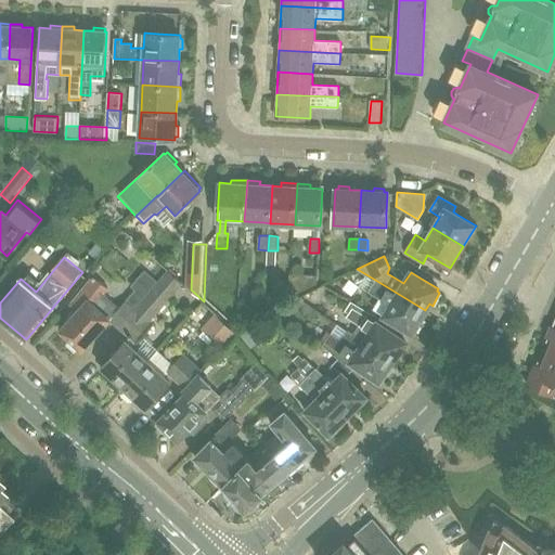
[(159,350),(144,337),(154,326),(150,323),(184,284),(169,270),(146,296),(118,327),(138,345),(134,348),(126,340),(101,368),(112,377),(111,382),(121,391),(159,350)]
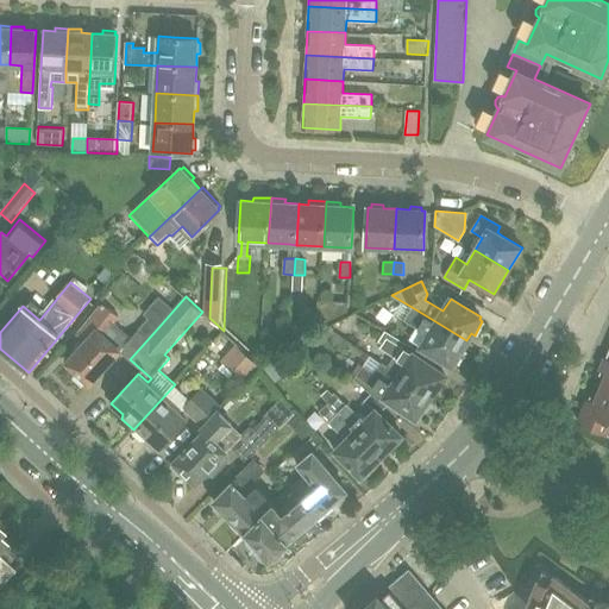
[(320,302),(319,328),(349,313),(349,303),(320,302)]
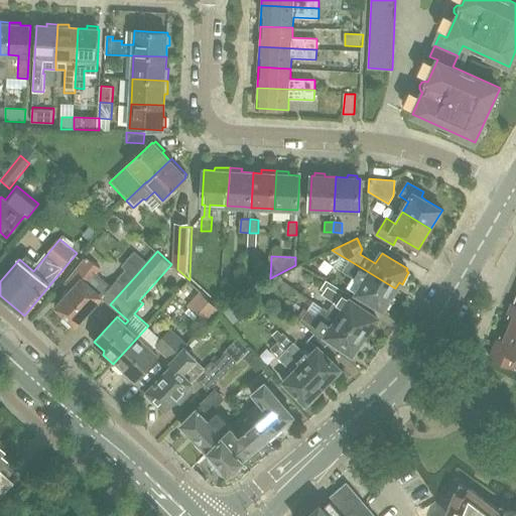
[(112,285),(97,272),(101,269),(89,258),(66,282),(73,288),(55,307),(65,315),(62,317),(72,326),(74,324),(76,326),(102,296),(110,304),(136,275),(128,267),(112,285)]
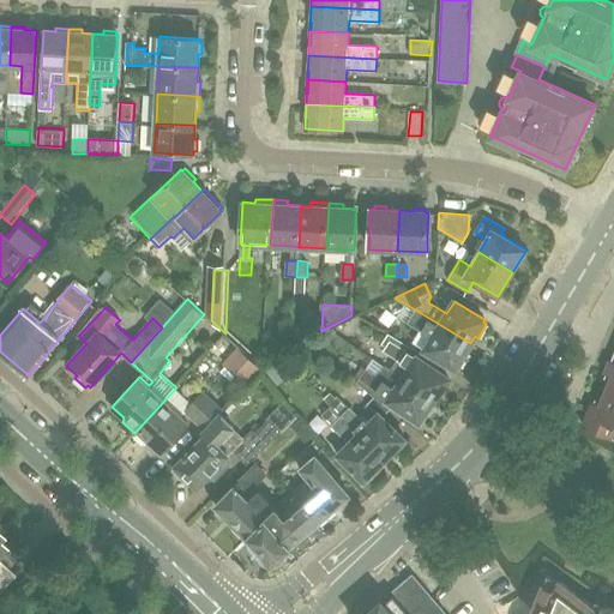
[(470,343),(415,309),(407,323),(432,338),(425,349),(434,356),(456,368),(457,366),(459,367),(468,354),(465,351),(470,343)]
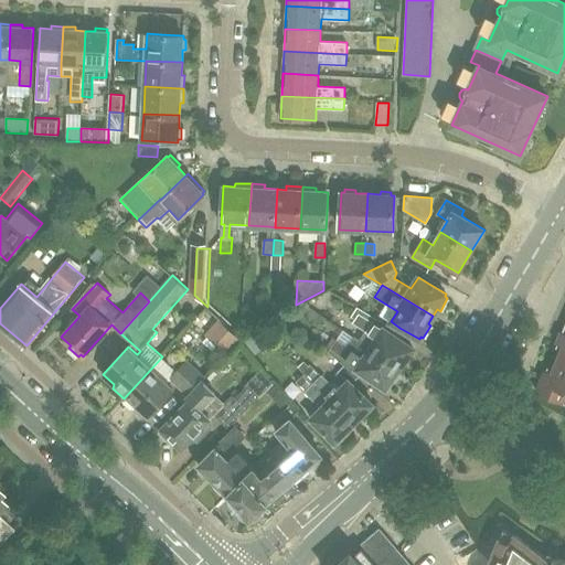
[(414,348),(387,330),(390,327),(358,308),(351,318),(354,320),(352,322),(366,331),(361,339),(404,368),(411,359),(407,356),(414,348)]
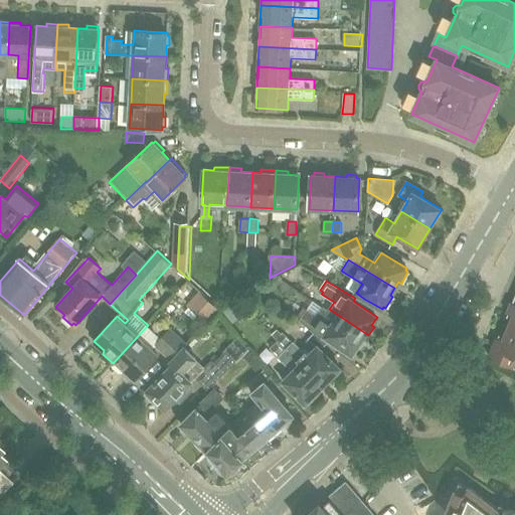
[(199,293),(188,305),(206,321),(217,310),(199,293)]
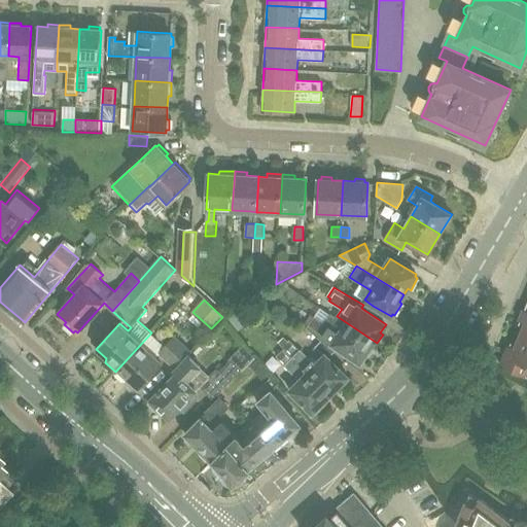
[(229,317),(240,330),(254,318),(243,305),(229,317)]
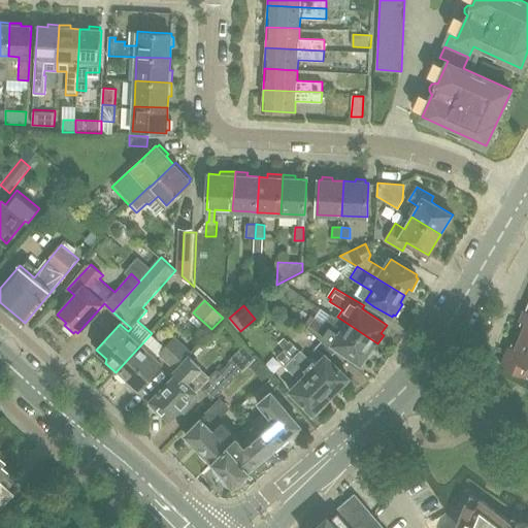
[(377,343),(337,317),(333,315),(332,317),(330,316),(324,325),(317,320),(311,328),(332,344),(361,363),(366,355),(368,357),(377,343)]
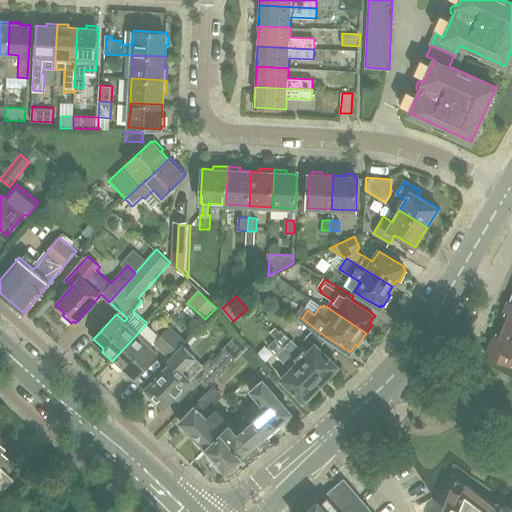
[(170,326),(156,340),(153,337),(157,333),(147,323),(112,361),(121,369),(124,368),(134,377),(160,349),(170,358),(183,345),(186,342),(170,326)]
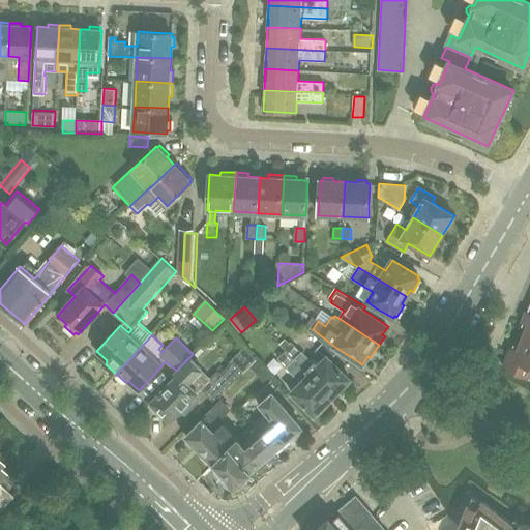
[(529,340),(523,337),(520,347),(513,344),(504,367),(526,377),(529,379),(529,340)]
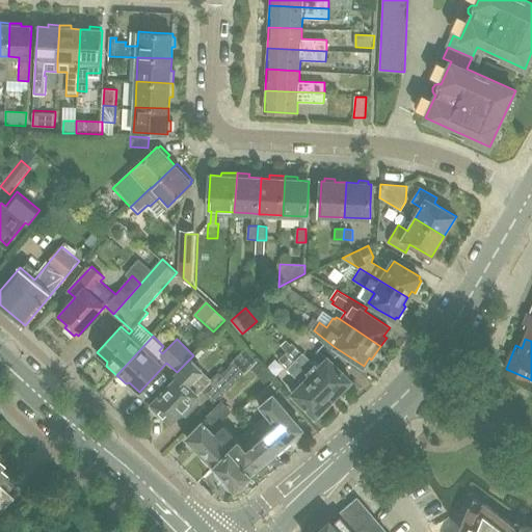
[(286,351),(291,346),(287,341),(282,346),(286,351)]
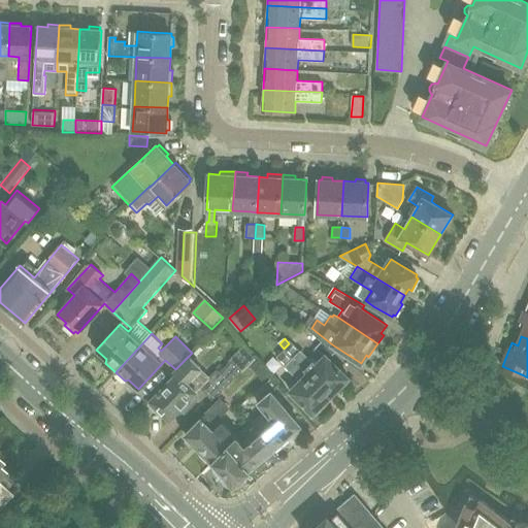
[(293,358),(334,397),(350,381),(348,378),(349,377),(334,363),(329,358),(335,352),(324,342),(317,350),(324,356),(315,365),(301,351),(293,358)]
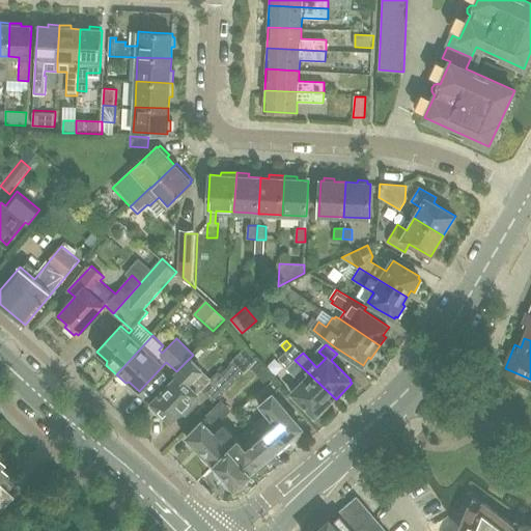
[(318,417),(336,399),(295,360),(287,352),(279,360),(302,382),(290,393),(315,416),(315,415),(318,417)]
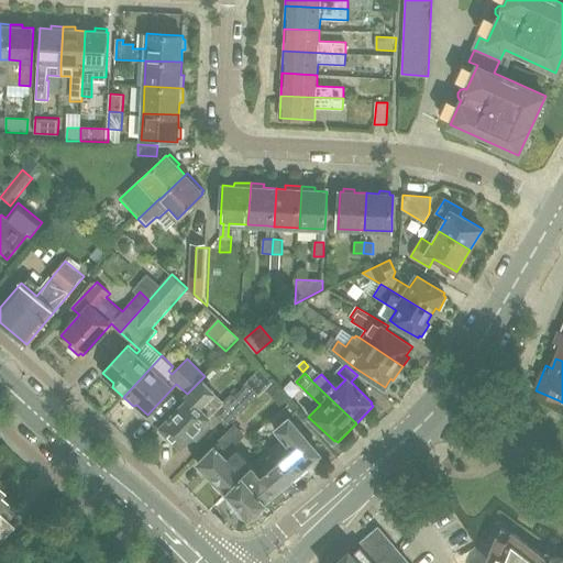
[(223,405),(212,395),(214,393),(201,379),(187,394),(185,396),(188,398),(159,427),(162,429),(159,431),(169,441),(172,439),(181,448),(195,433),(199,437),(212,423),(208,419),(214,414),(229,427),(263,393),(252,382),(236,398),(233,395),(223,405)]
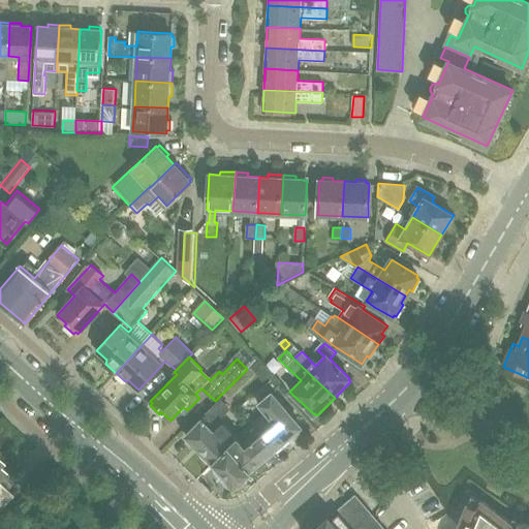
[(271,373),(257,359),(251,366),(263,380),(271,373)]
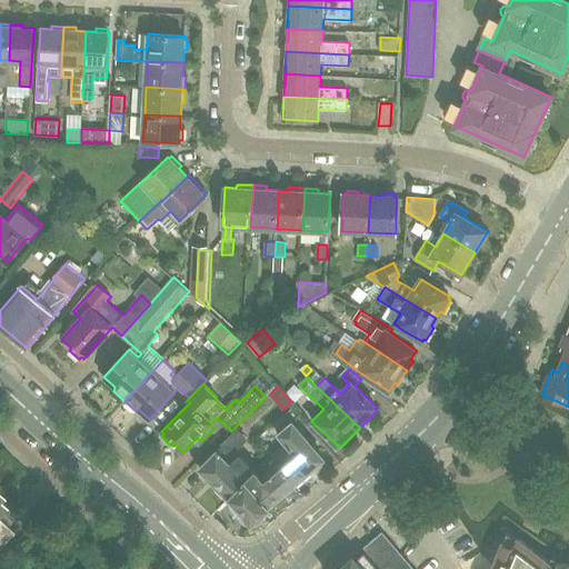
[(288,412),(283,416),(287,418),(291,423),(299,416),(301,413),(295,407),(288,412)]
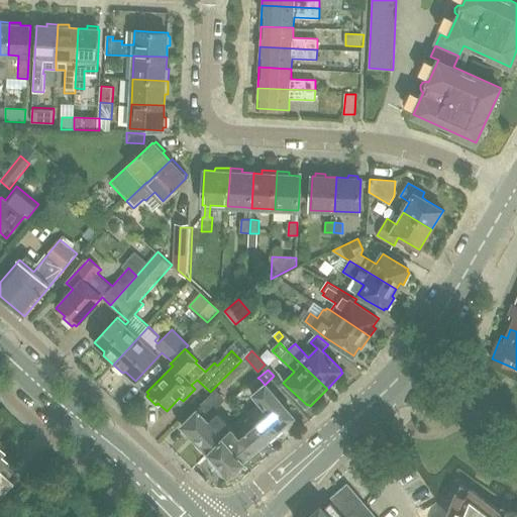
[(292,418),(295,417),(266,385),(253,395),(261,402),(248,414),(269,438),(285,424),(288,425),(292,421),(292,418)]
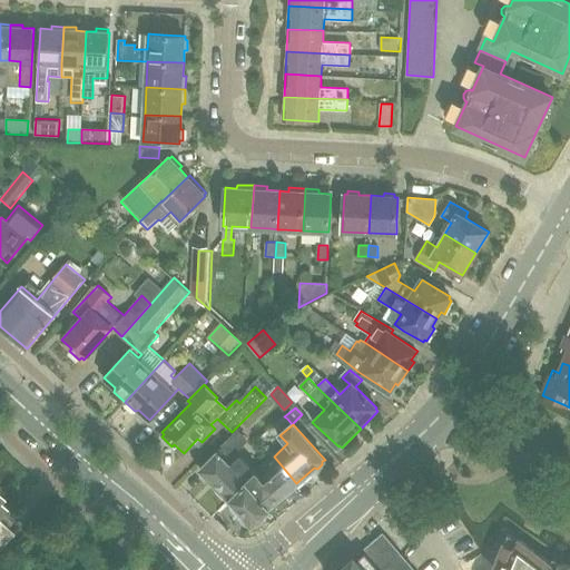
[(231,499),(255,473),(236,451),(247,441),(237,431),(199,469),(202,471),(202,474),(207,479),(209,479),(229,499),(231,499)]
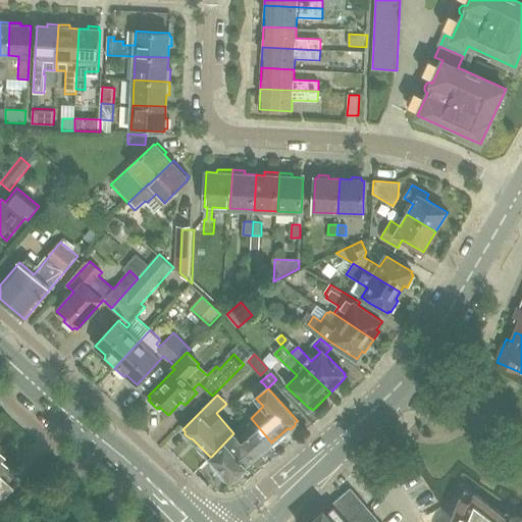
[(246,465),(271,442),(251,418),(243,425),(248,431),(240,438),(233,433),(211,457),(231,479),(247,466),(246,465)]
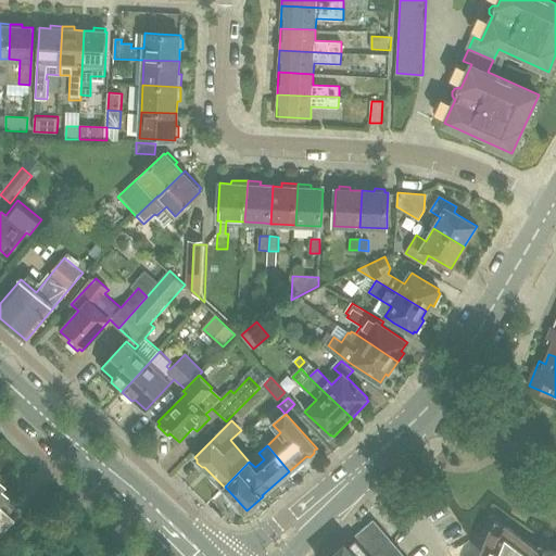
[(381,529),(374,519),(353,536),(362,546),(381,529)]
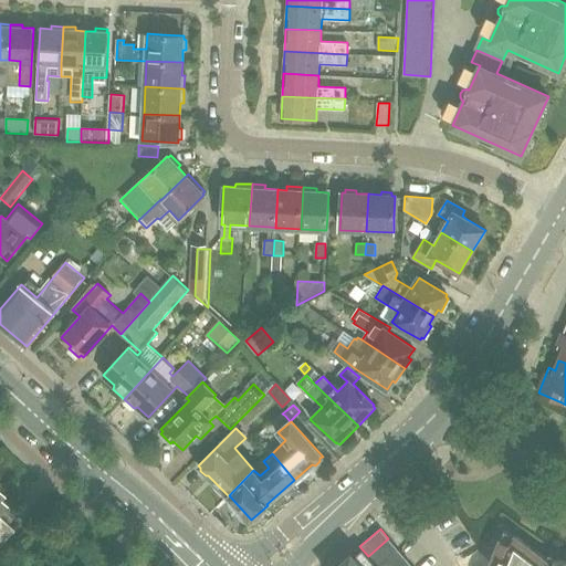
[(565,565),(565,562),(547,559),(544,561),(513,534),(510,542),(501,537),(489,565),(565,565)]
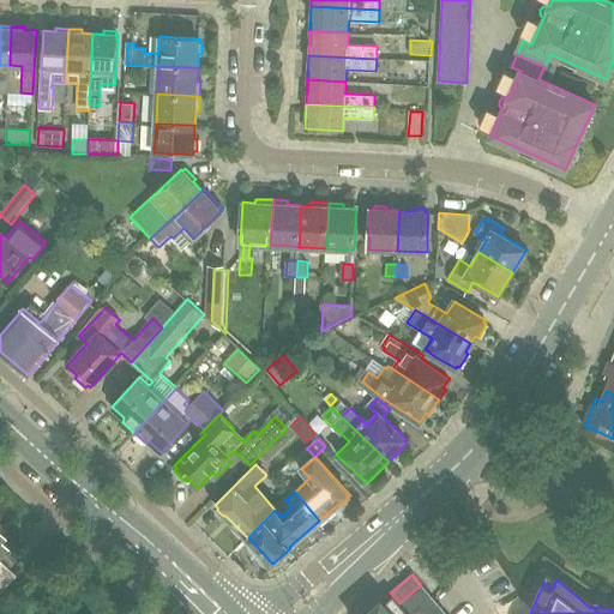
[(431,595),(421,584),(399,603),(409,613),(431,595)]
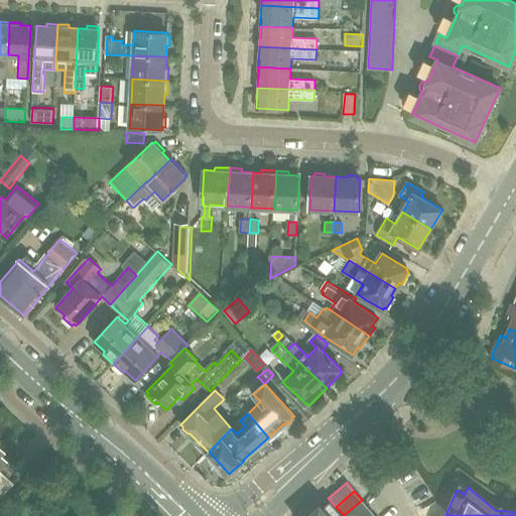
[(343,515),(344,515),(336,507),(328,498),(306,515),(343,515)]
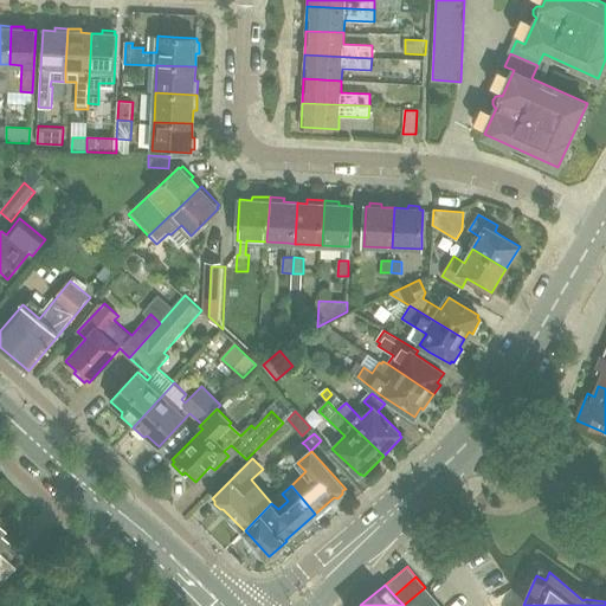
[(424,605),(434,598),(425,587),(404,605),(403,605),(424,605)]
